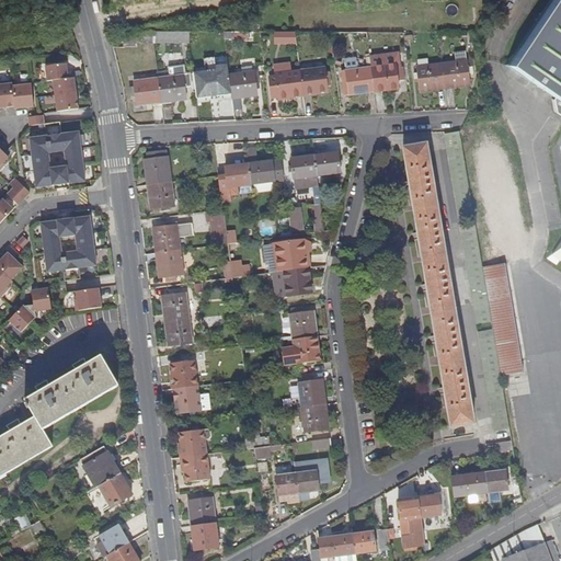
[(560,0),(549,0),(506,66),(560,102),(560,111),(559,115),(560,115),(560,238),(554,249),(560,253),(560,0)]
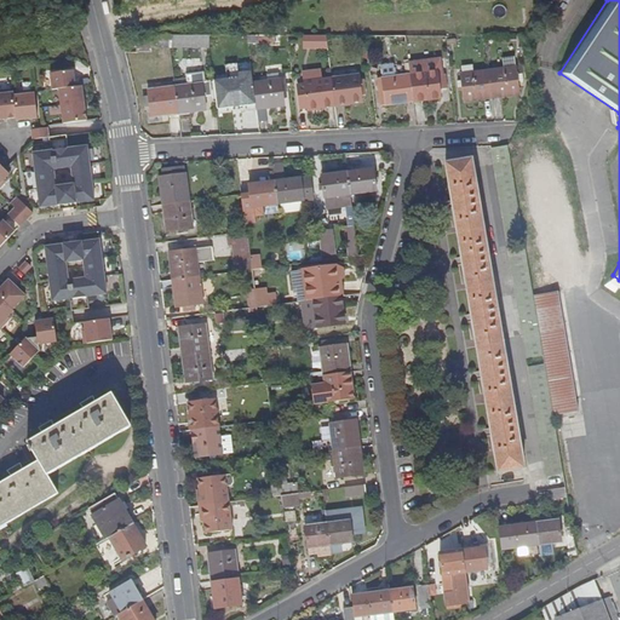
[(211,46),(211,34),(173,33),(172,45),(211,46)]
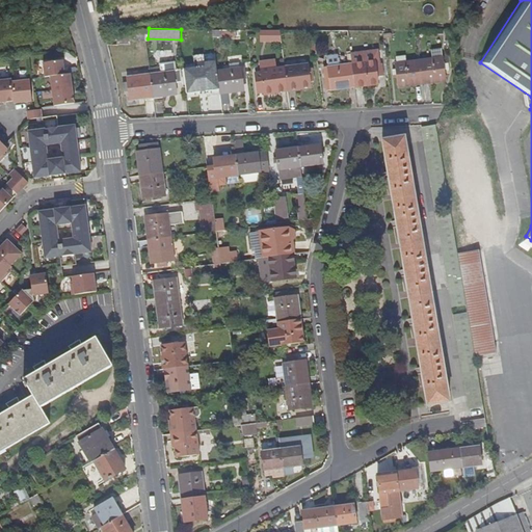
[(282,38),(281,31),(272,31),(273,40),(282,38)]
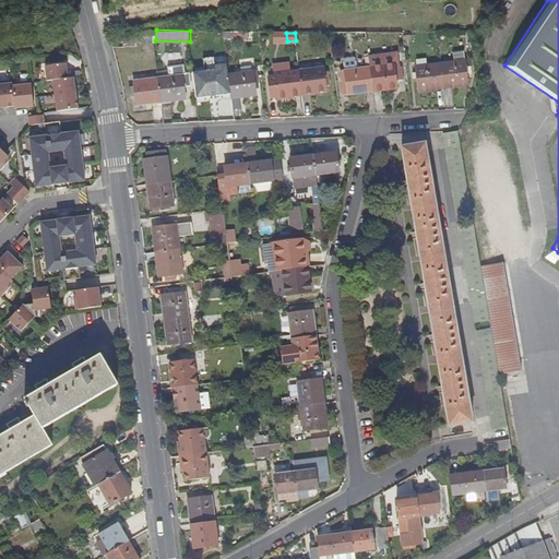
[(126,39),(126,48),(139,48),(139,39),(126,39)]
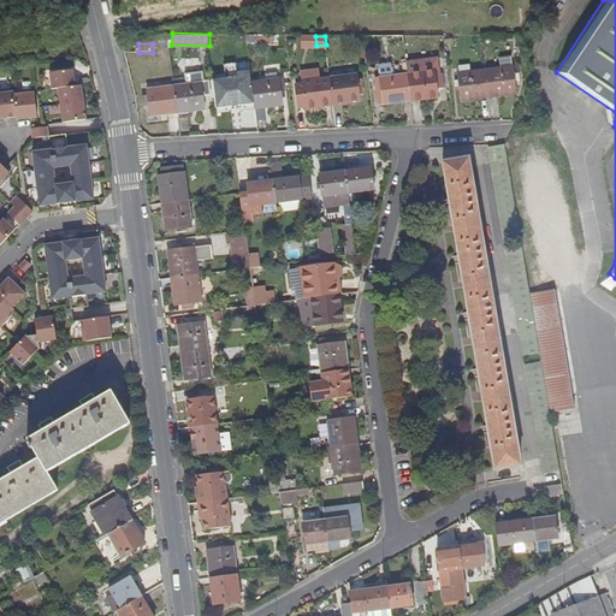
[(501,69),(486,71),(490,96),(504,94),(504,96),(516,95),(515,82),(521,82),(520,73),(514,75),(513,66),(511,58),(499,60),(501,69)]
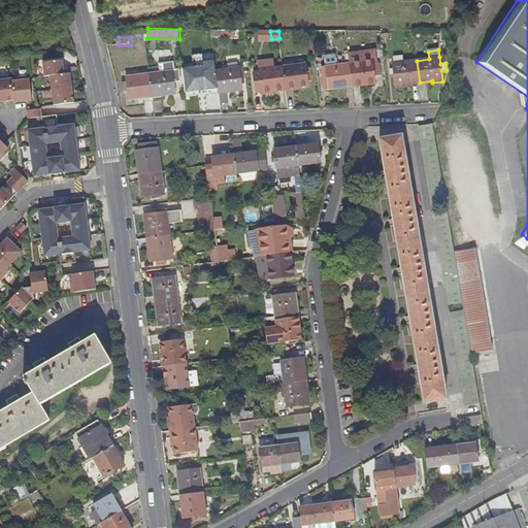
[(337,61),(335,54),(326,56),(327,63),(337,61)]
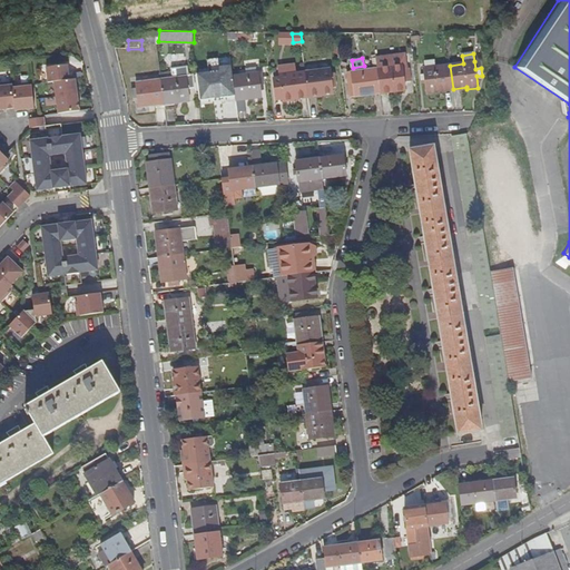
[(377,65),(379,69),(381,92),(394,90),(394,92),(405,91),(405,85),(410,84),(409,71),(403,72),(402,67),(382,69),(382,65),(377,65)]
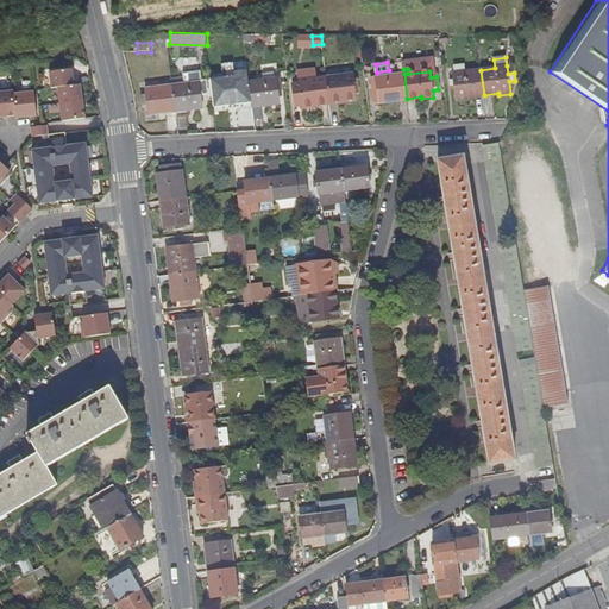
[(73,70),(49,73),(51,90),(58,89),(63,121),(87,119),(81,85),(75,87),(73,70)]
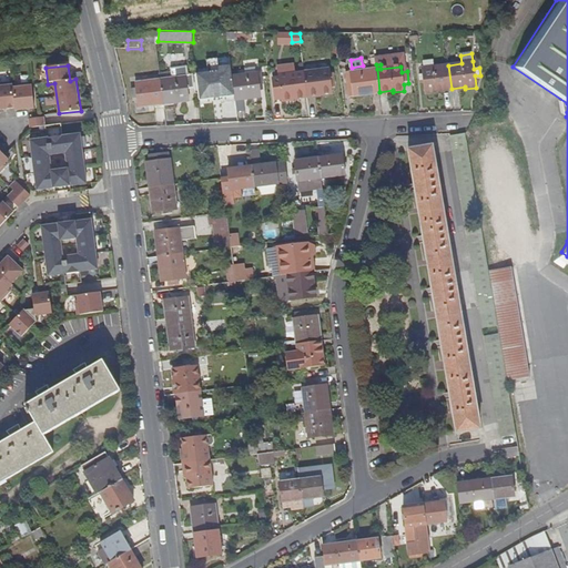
[(437,91),(452,89),(448,66),(423,69),(423,75),(418,77),(419,82),(425,82),(427,94),(437,92),(437,91)]
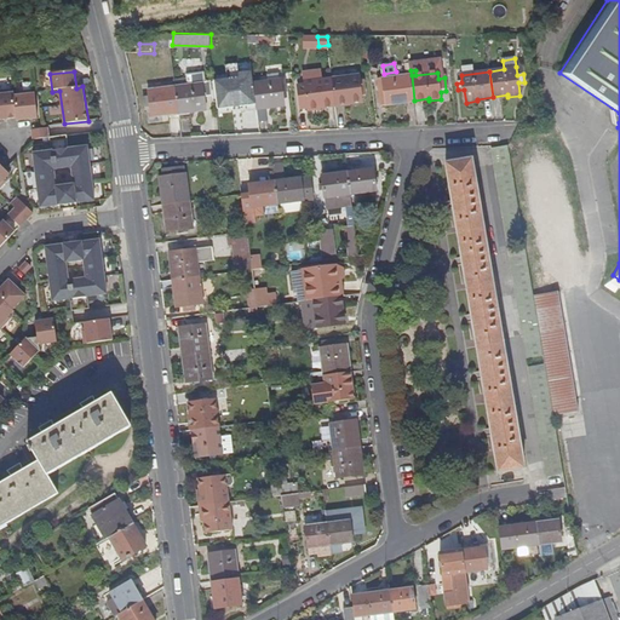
[(332,75),(333,80),(337,103),(350,102),(350,105),(363,103),(362,90),(365,90),(363,81),(361,82),(360,76),(340,79),(339,74),(332,75)]
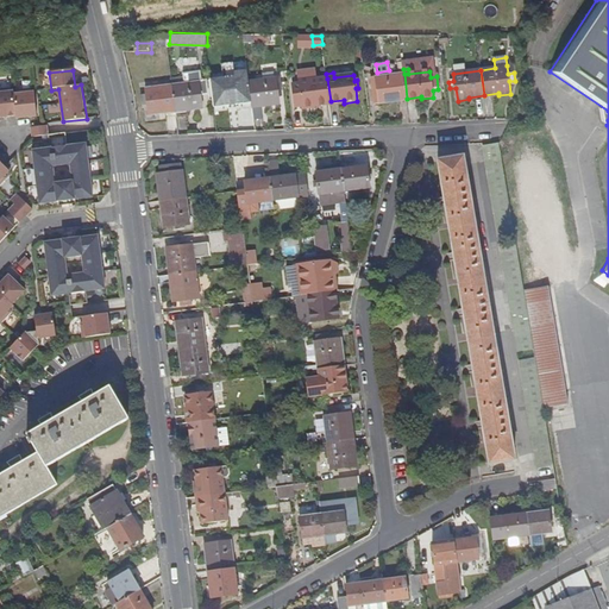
[(393,100),(407,99),(405,74),(377,77),(378,86),(374,87),(375,94),(380,93),(381,105),(393,104),(393,100)]
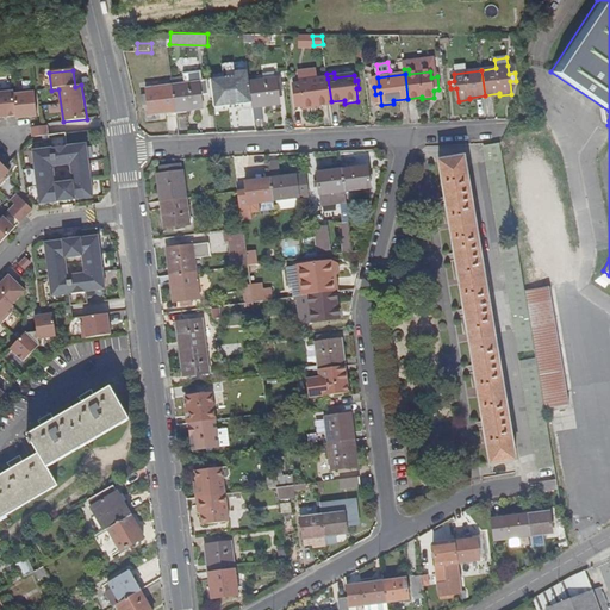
[(278,79),(251,82),(254,106),(269,105),(269,107),(281,106),(280,94),(284,93),(282,82),(279,83),(278,79)]
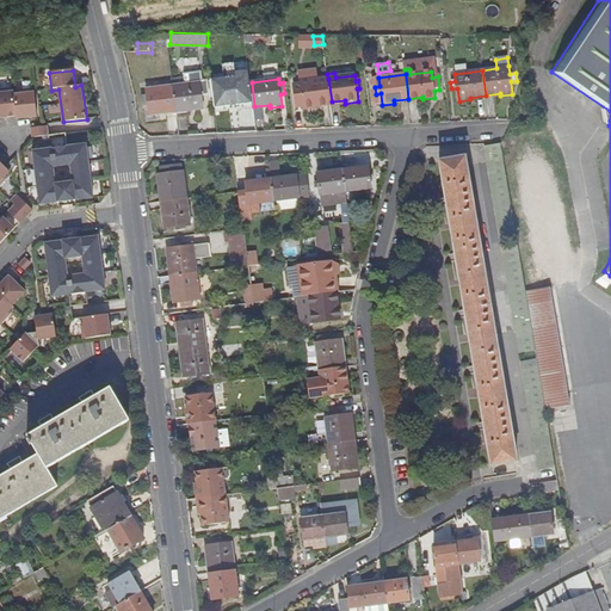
[(315,104),(332,102),(328,79),(302,81),(302,87),(296,87),(297,102),(304,100),(304,109),(316,107),(315,104)]
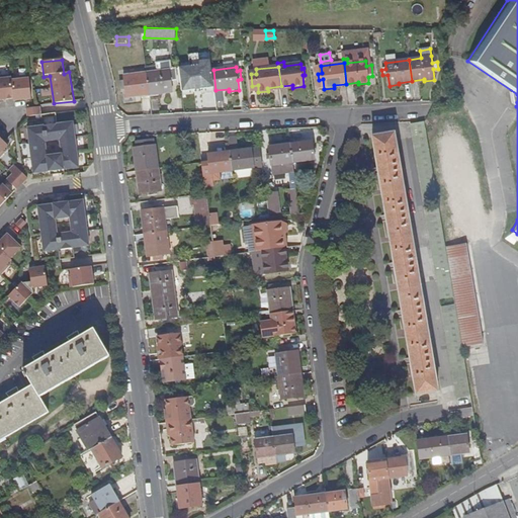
[(202,92),(216,90),(213,70),(190,73),(193,96),(203,95),(202,92)]
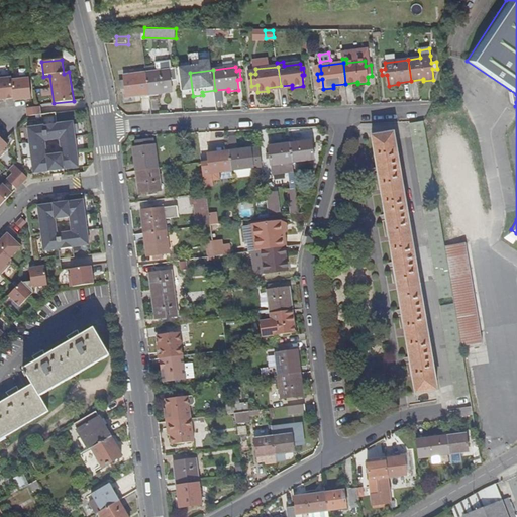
[(171,71),(148,74),(150,93),(163,92),(163,94),(174,93),(171,71)]
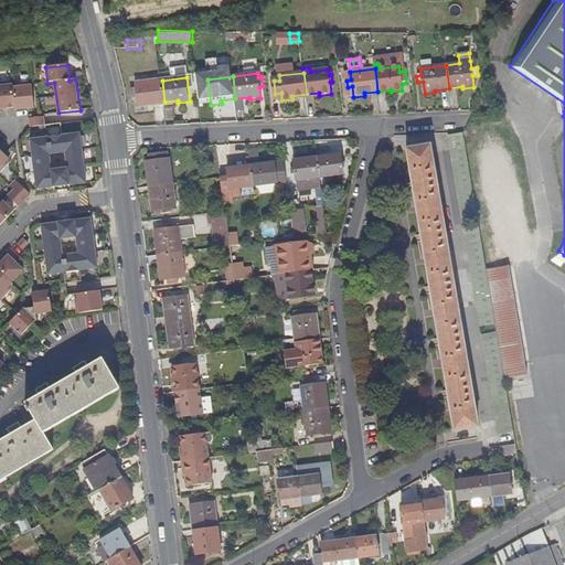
[(150,104),(164,102),(162,81),(136,84),(139,108),(150,107),(150,104)]
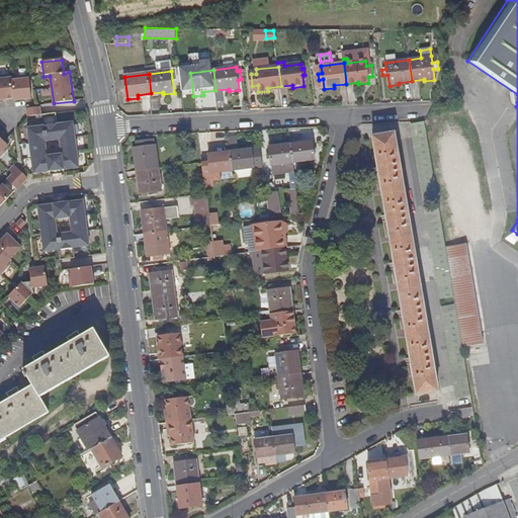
[(0,101),(13,100),(14,103),(31,101),(29,79),(11,81),(11,79),(0,79),(0,101)]
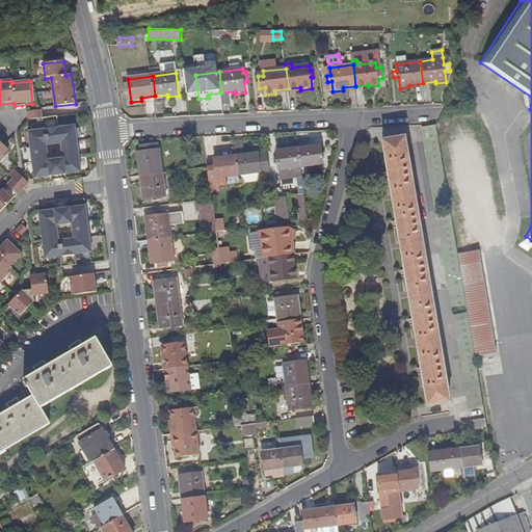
[(42,110),(27,111),(28,120),(43,117),(42,110)]
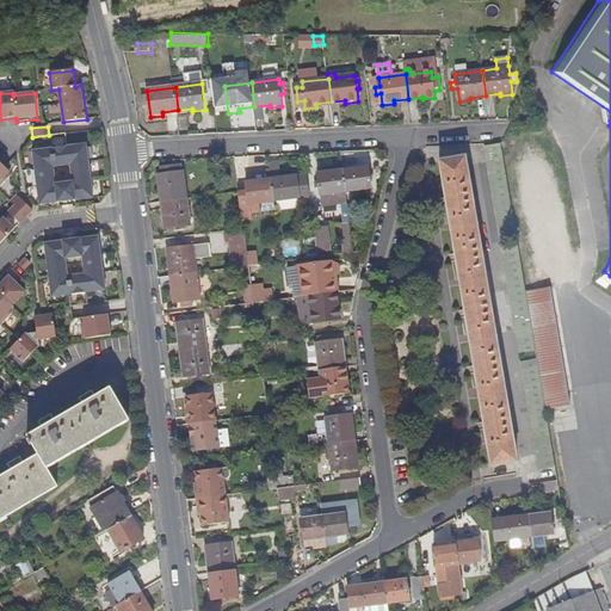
[(87,143),(32,150),(41,205),(94,197),(87,143)]
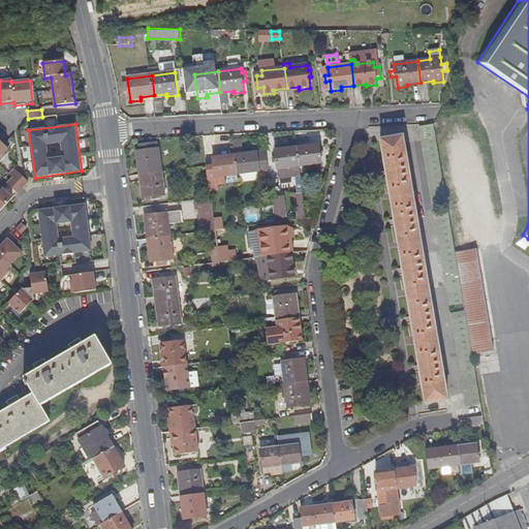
[(449,305),(464,303),(456,252),(434,124),(418,126),(449,305)]
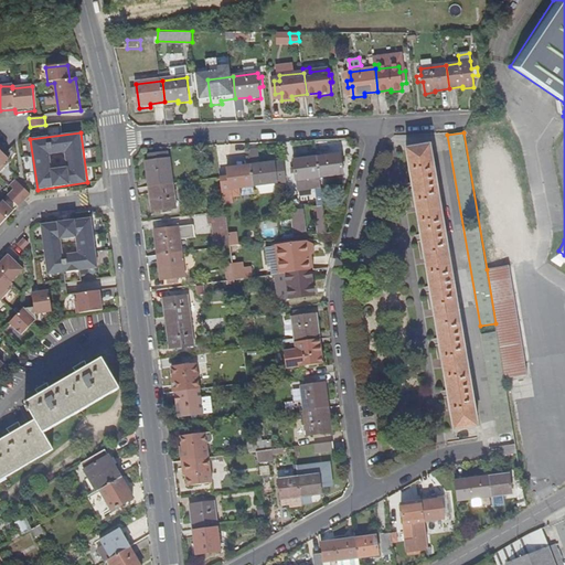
[(432,149),(407,152),(454,433),(478,428),(432,149)]
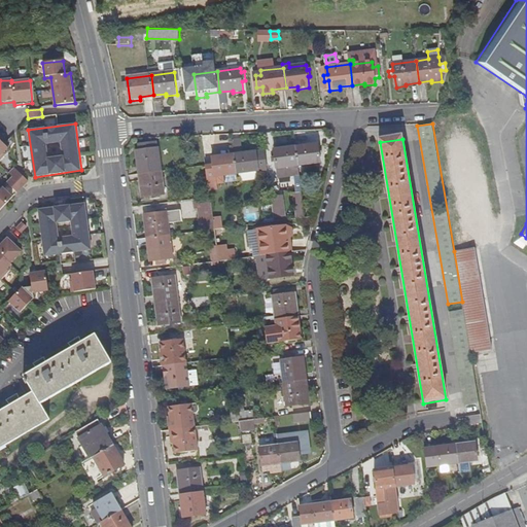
[(0,156),(8,148),(0,140),(0,156)]
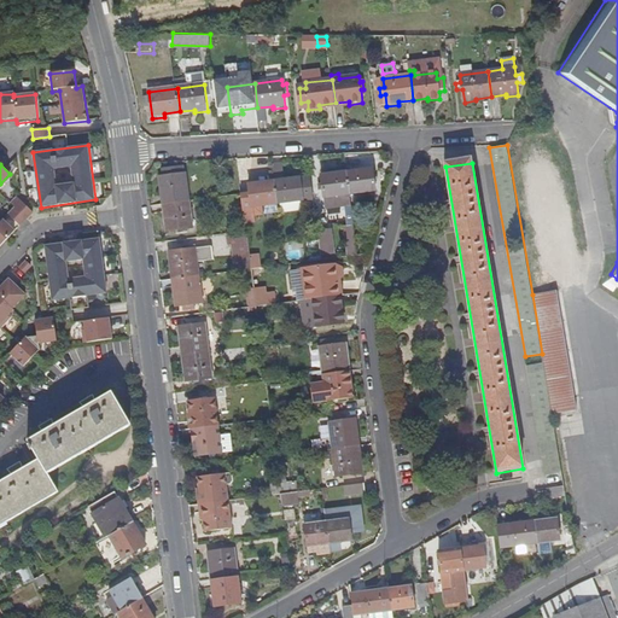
[(316,207),(314,184),(302,185),(301,180),(286,182),(284,165),(273,165),(275,181),(278,204),(308,199),(312,226),(319,226),(316,207)]
